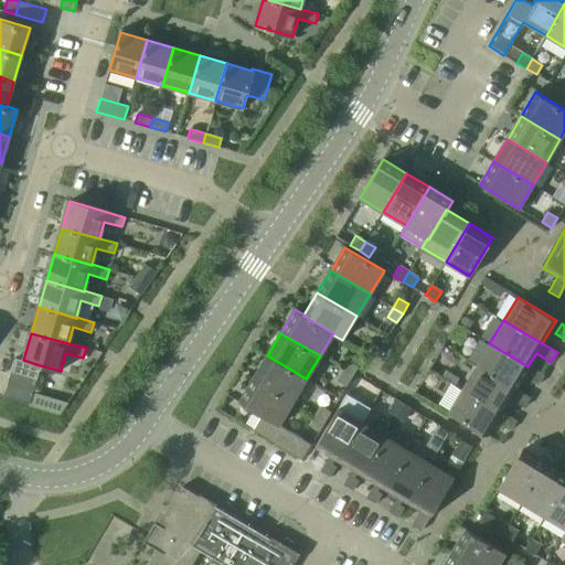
[(365,352),(375,359),(381,349),(372,342),(365,352)]
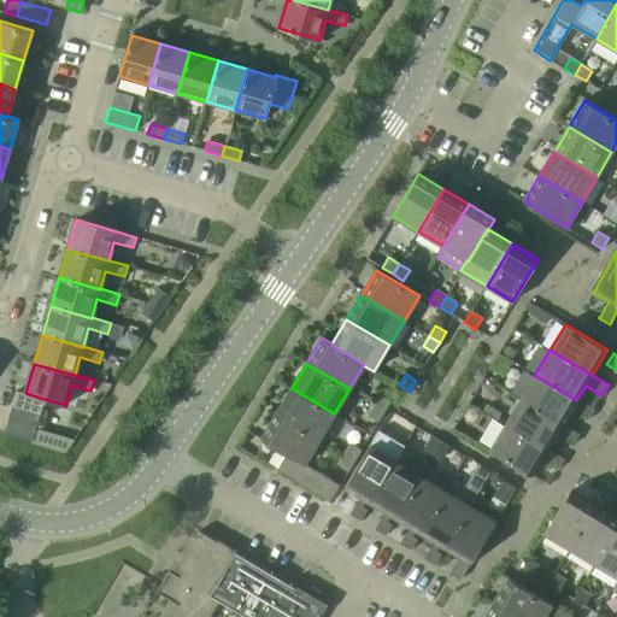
[(534,375),(519,400),(562,425),(562,424),(576,400),(534,375)]
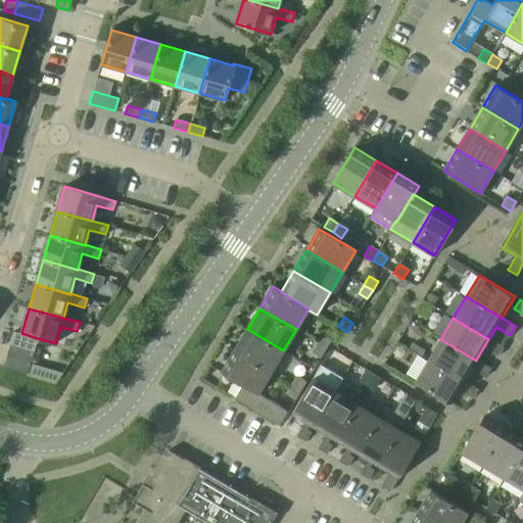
[(235,350),(271,372),(283,350),(247,329),(235,350)]
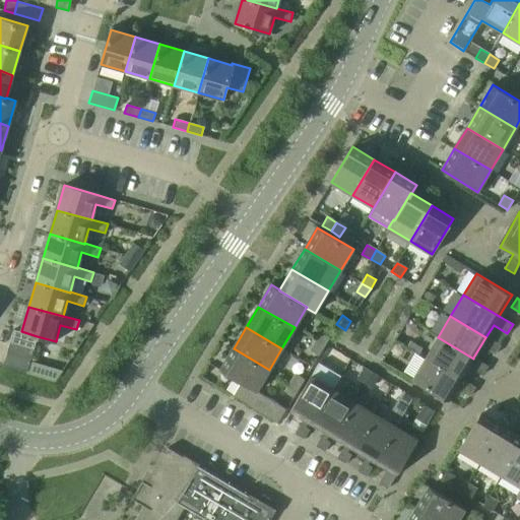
[(10,341),(34,348),(37,336),(21,331),(13,329),(10,341)]
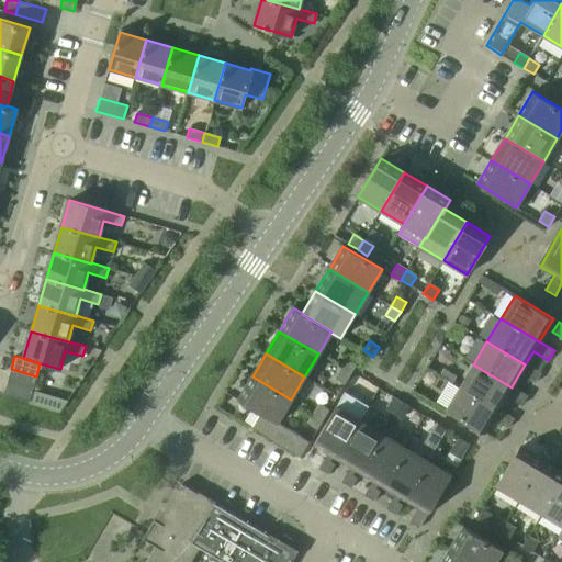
[(341,368),(350,373),(357,363),(347,358),(341,368)]
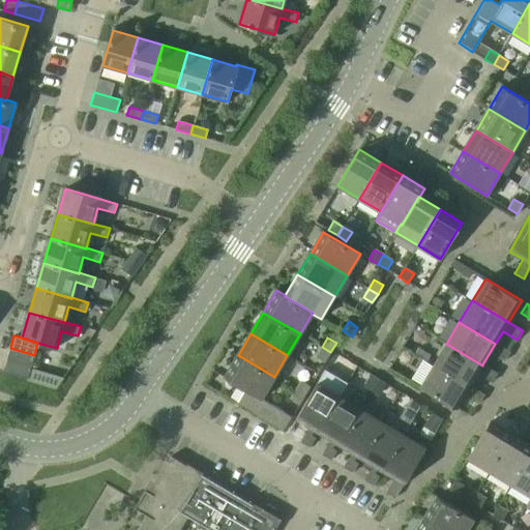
[(446,344),(434,364),(470,386),(477,374),(492,382),(497,373),(482,364),(482,365),(446,344)]
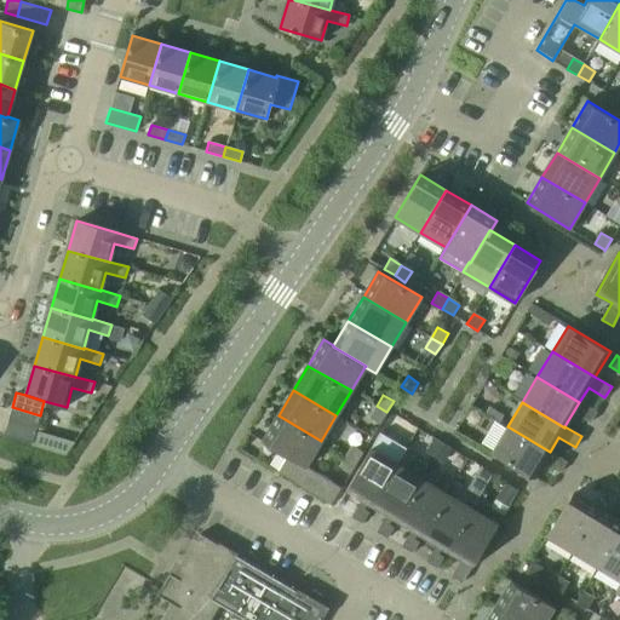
[(579,415),(590,423),(596,412),(586,405),(579,415)]
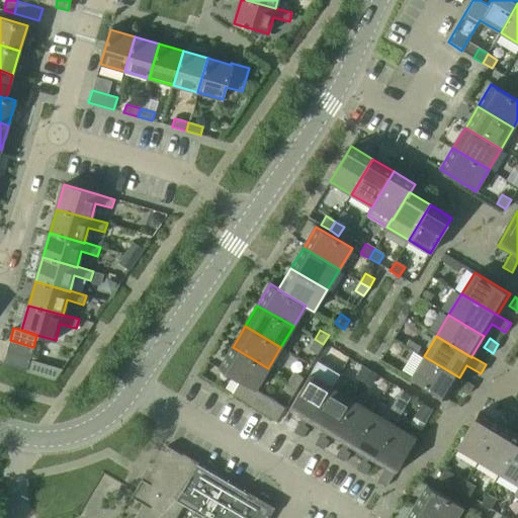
[(309,348),(318,353),(323,344),(315,339),(309,348)]
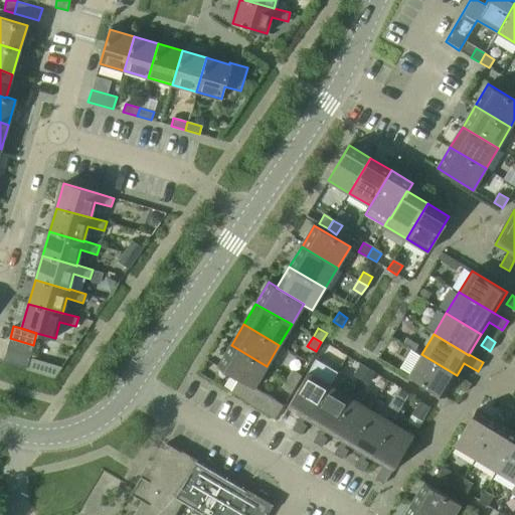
[(6,350),(30,356),(33,345),(10,338),(6,350)]
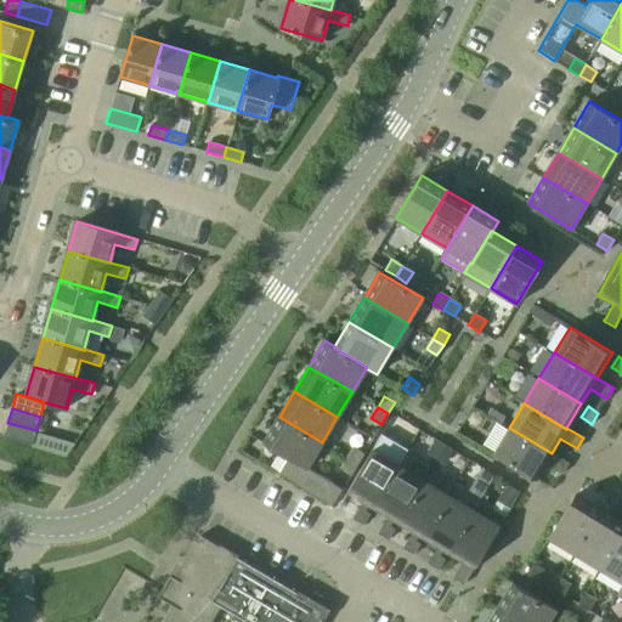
[(280,473),(333,505),(343,488),(307,467),(322,442),(280,417),(264,442),(288,457),(280,473)]
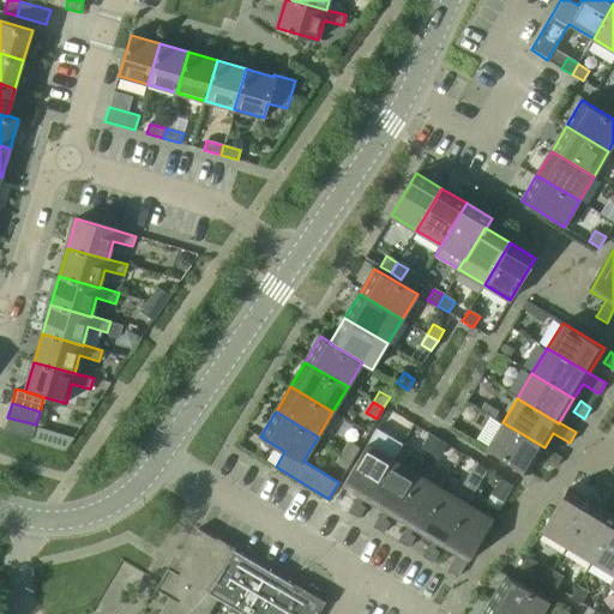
[(4,431),(31,439),(36,425),(7,417),(4,431)]
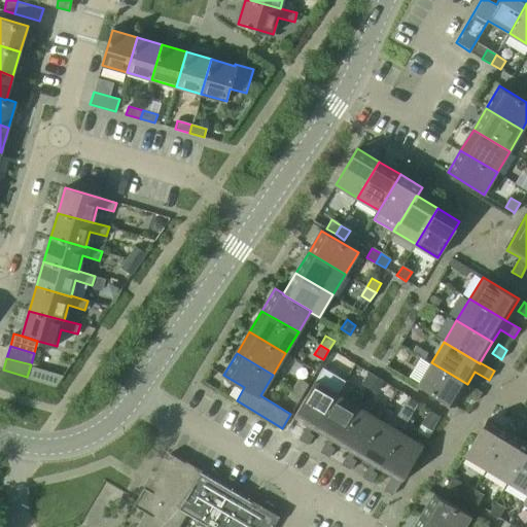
[(418,385),(454,407),(462,393),(476,401),(482,392),(467,384),(431,362),(418,385)]
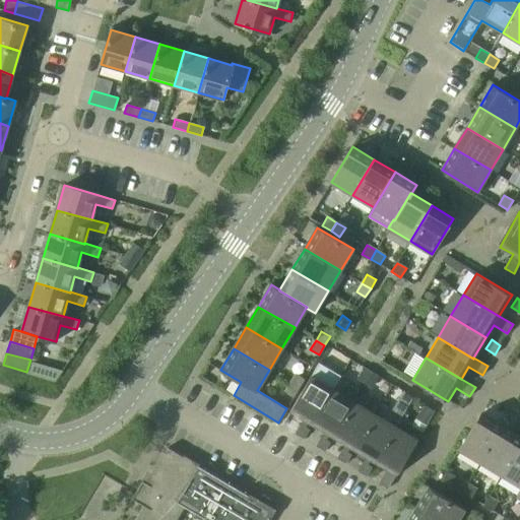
[(290,382),(300,387),(305,379),(296,373),(290,382)]
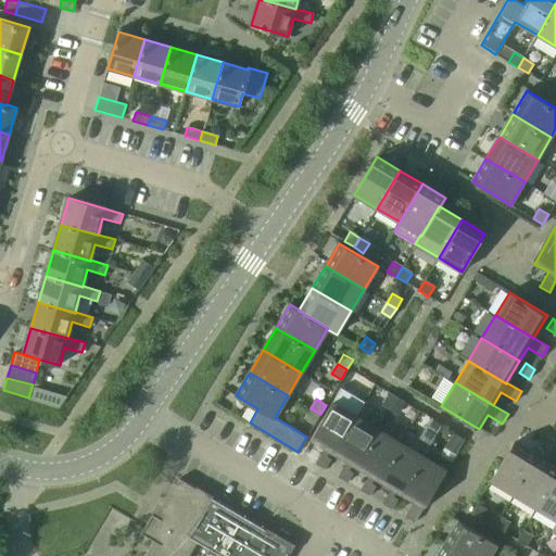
[(310,439),(333,453),(356,415),(332,401),(310,439)]
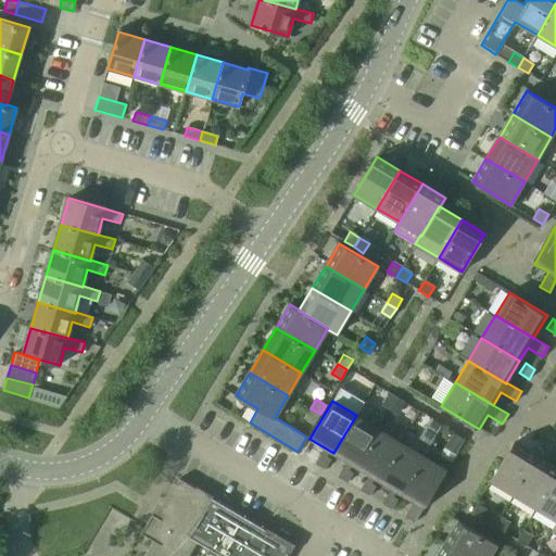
[(305,418),(314,424),(320,414),(311,408),(305,418)]
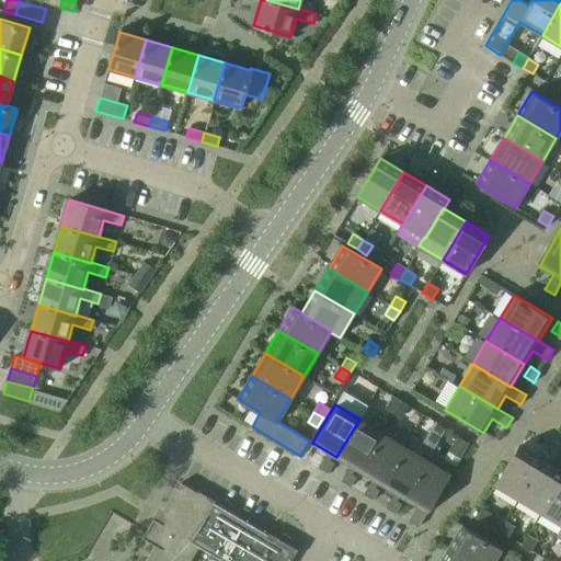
[(336,457),(358,471),(381,432),(359,419),(336,457)]
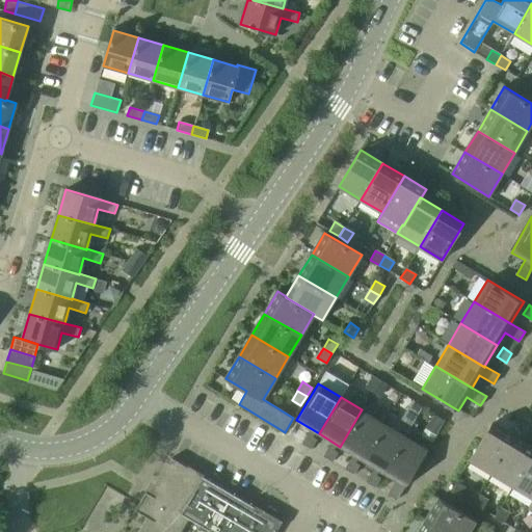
[(340,447),(362,459),(383,423),(362,409),(340,447)]
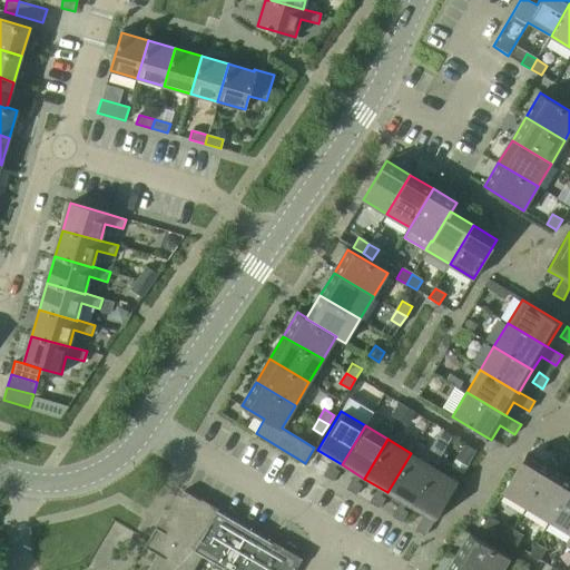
[(387,492),(410,505),(433,467),(411,453),(387,492)]
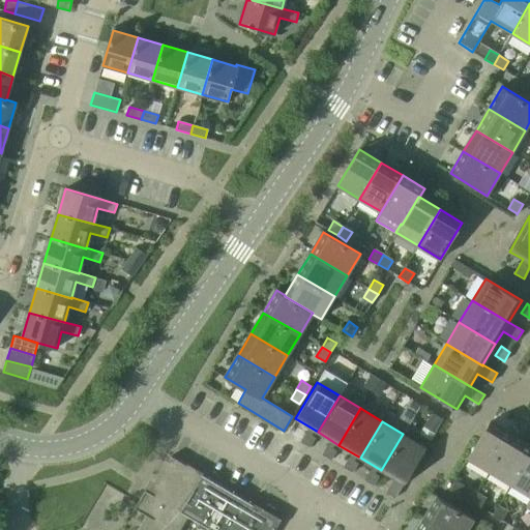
[(468,458),(490,471),(511,435),(490,421),(468,458)]
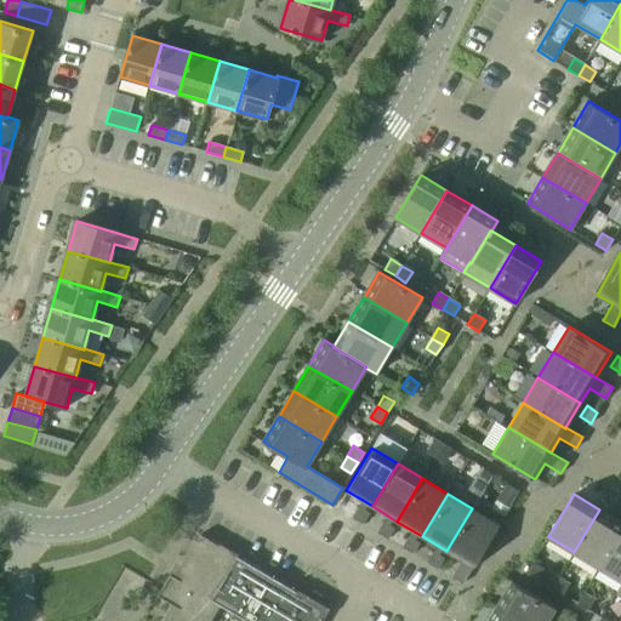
[(352,517),(363,523),(370,513),(359,506),(352,517)]
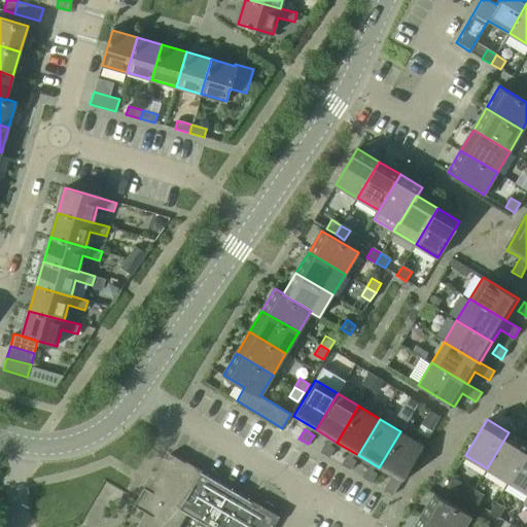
[(379,467),(401,481),(423,445),(400,431),(379,467)]
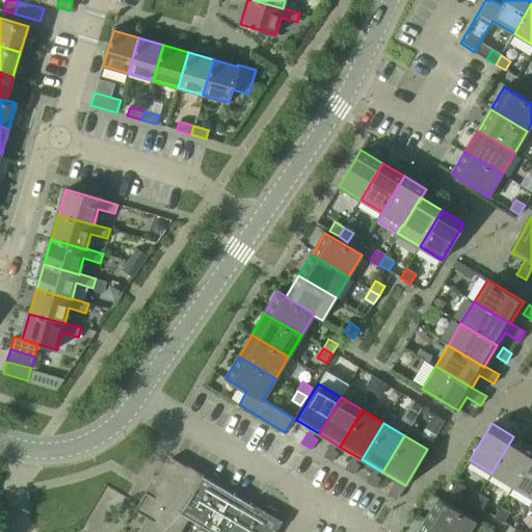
[(491,473),(513,486),(531,454),(531,447),(513,436),(491,473)]
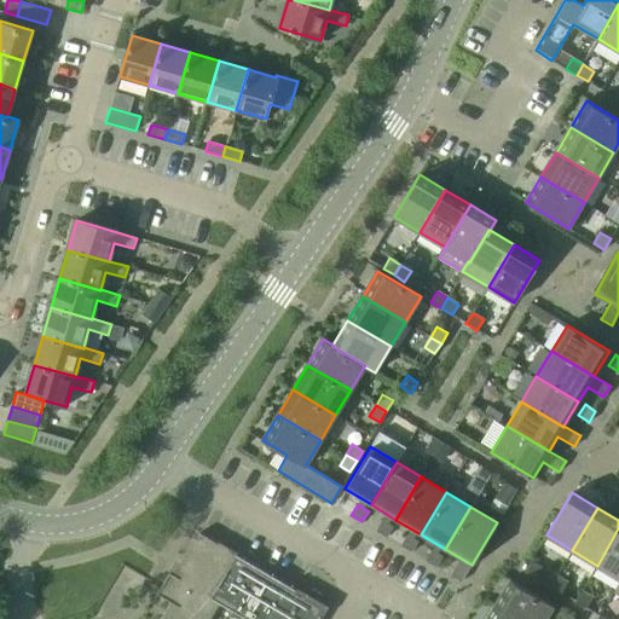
[(376,530),(387,537),(393,526),(382,520),(376,530)]
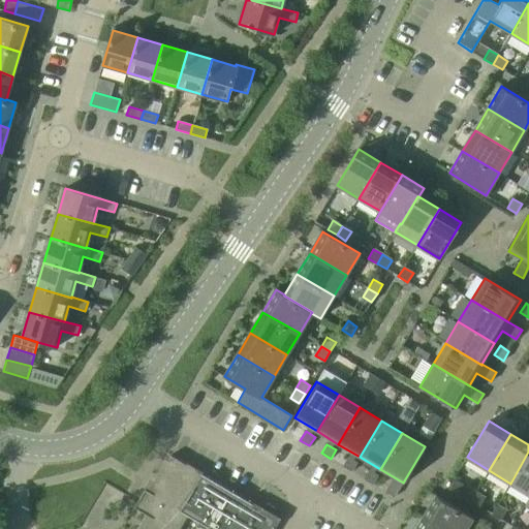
[(528,452),(510,484),(528,494),(528,452)]
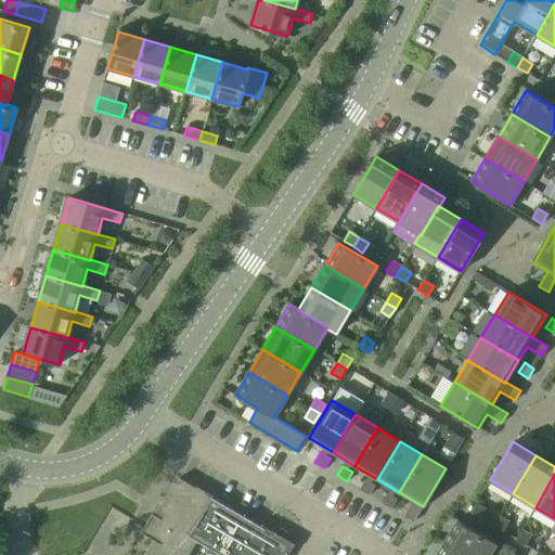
[(185,554),(195,540),(220,554),(285,554),(292,544),(284,540),(288,533),(280,528),(275,534),(179,478),(156,516),(152,513),(141,532),(153,540),(143,554),(185,554)]
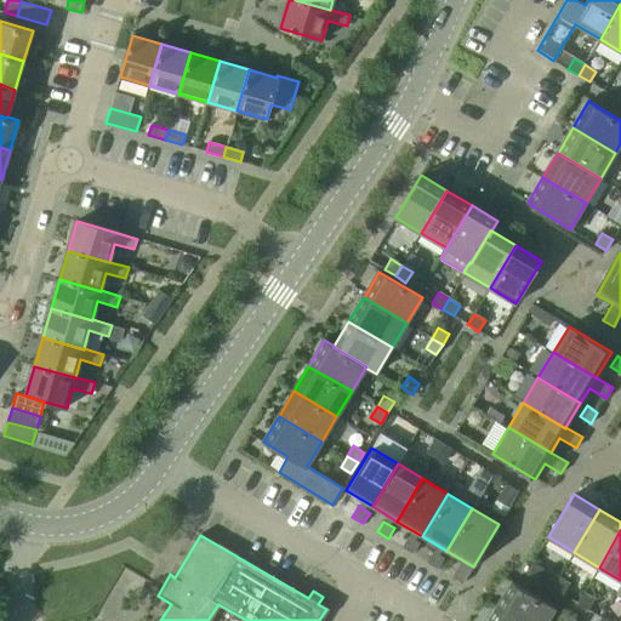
[(402,547),(412,553),(420,542),(409,536),(402,547)]
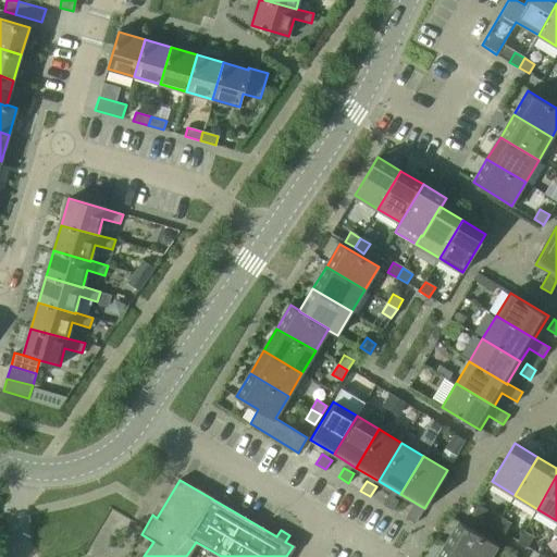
[(383,504),(393,509),(398,500),(388,494),(383,504)]
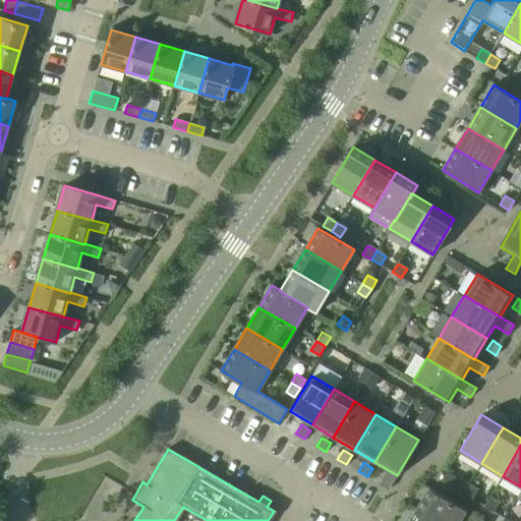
[(442,480),(451,485),(456,477),(447,471),(442,480)]
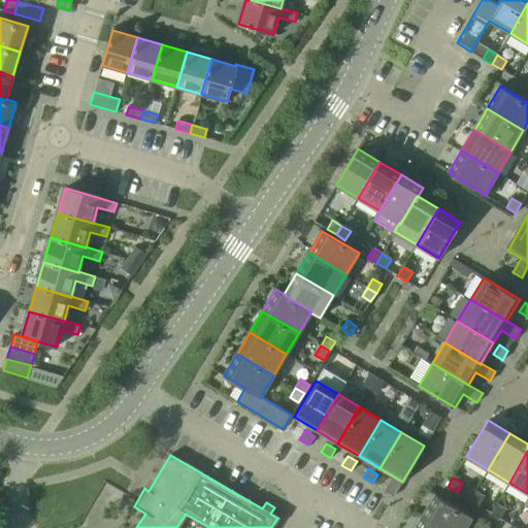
[(385,491),(394,496),(399,487),(390,482),(385,491)]
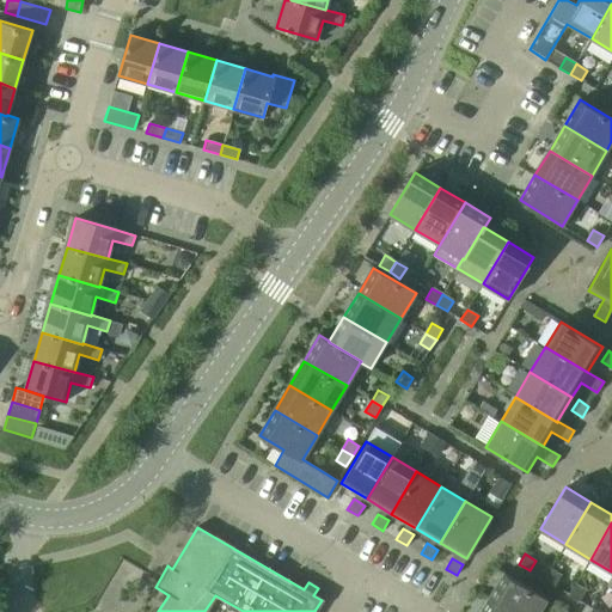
[(544,580),(555,586),(561,576),(550,569),(544,580)]
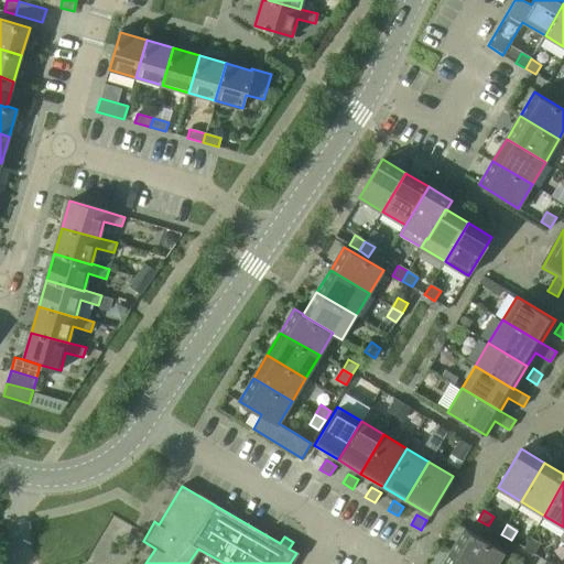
[(451,552),(470,563),(496,563),(503,552),(465,529),(451,552)]
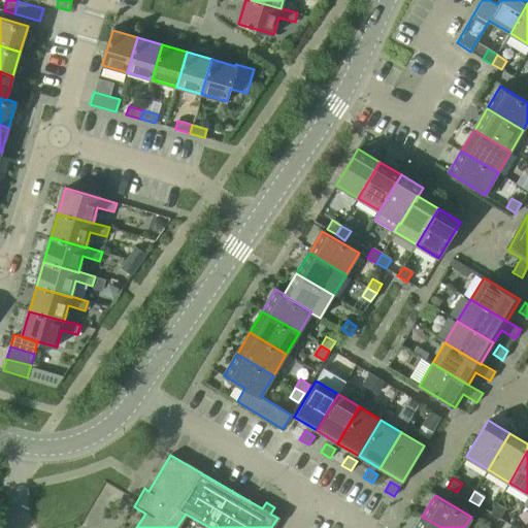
[(491,513),(500,519),(505,509),(496,504),(491,513)]
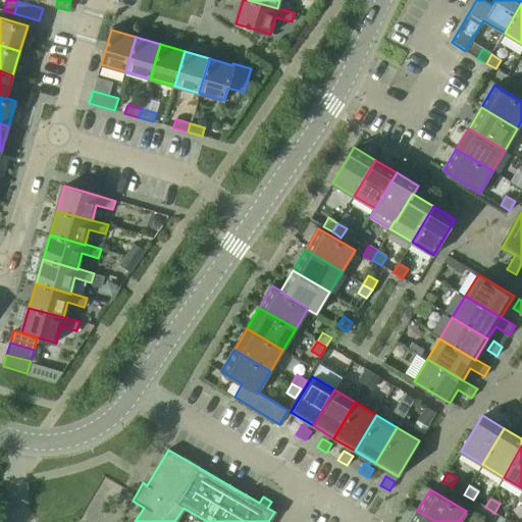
[(410,521),(435,521),(417,511),(410,521)]
